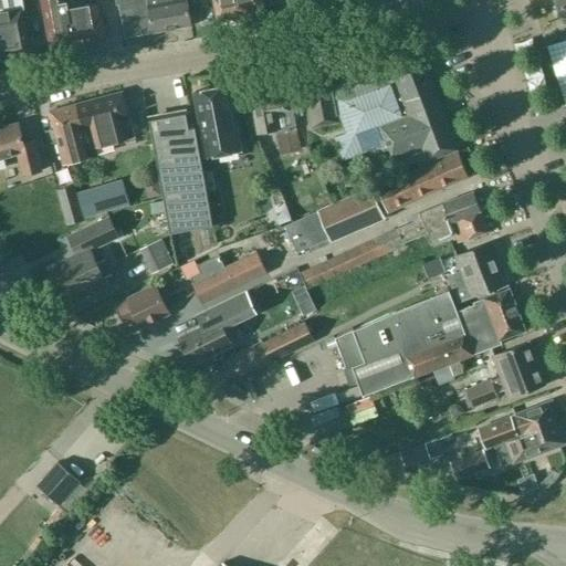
[(46,27),(51,51),(71,48),(66,23),(70,22),(67,10),(67,9),(65,0),(41,0),(42,3),(46,27)]
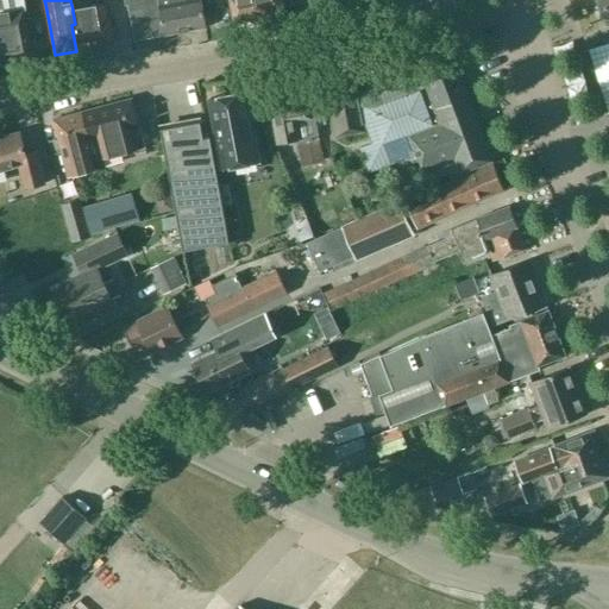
[(124,0),(125,5),(127,5),(135,41),(156,37),(156,36),(163,35),(164,35),(206,27),(200,0),(124,0)]
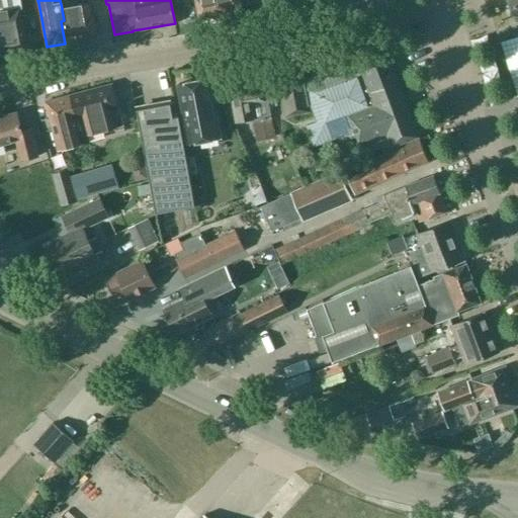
[(220,15),(217,0),(194,0),(198,19),(220,15)]
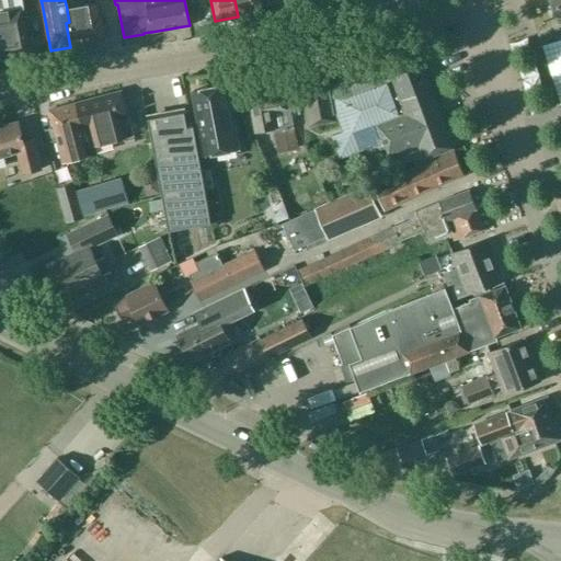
[(235,0),(238,16),(262,12),(259,0),(235,0)]
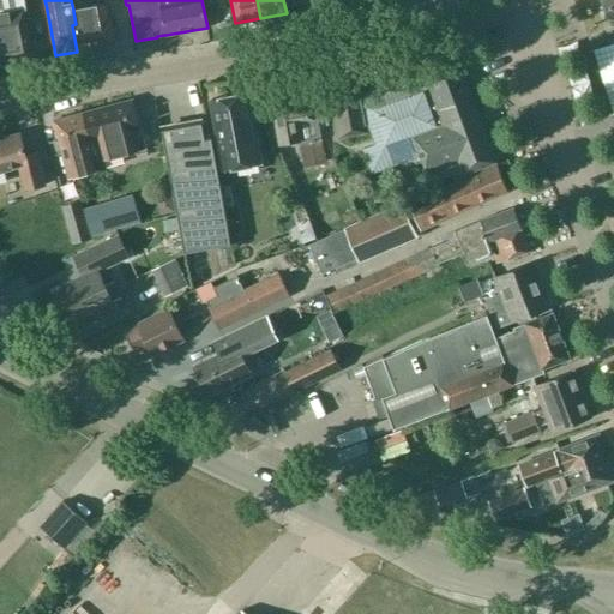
[(613,0),(601,0),(607,18),(613,16),(613,0)]
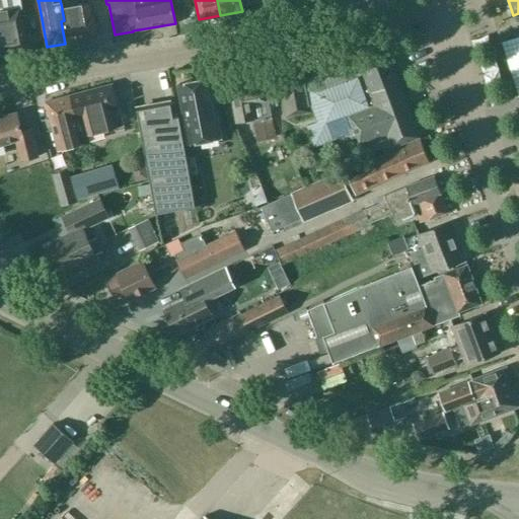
[(64,20),(61,21),(65,44),(96,38),(92,15),(90,15),(88,4),(62,8),(62,9),(64,20)]
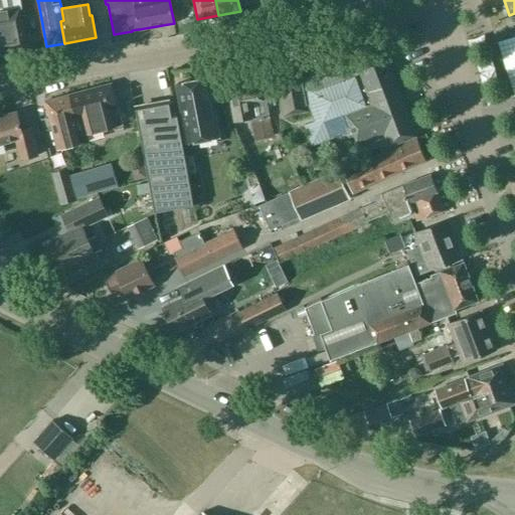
[(22,25),(18,8),(0,11),(0,54),(27,50),(22,25)]
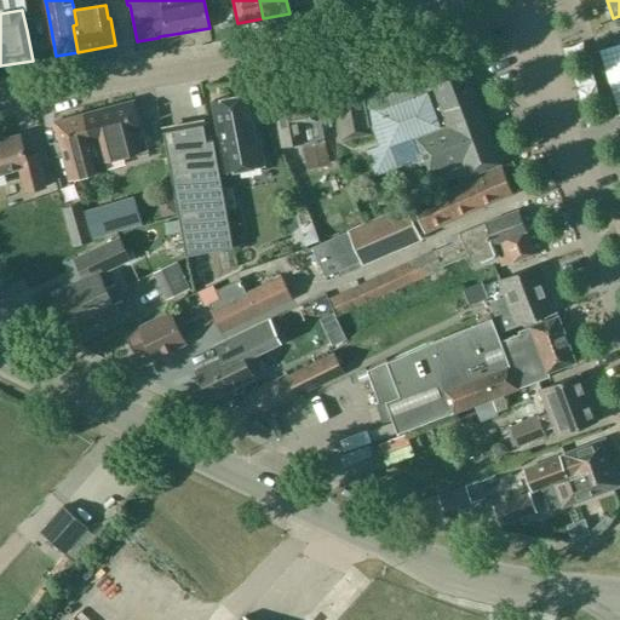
[(459,52),(428,64),(429,67),(401,76),(403,82),(363,97),(361,84),(332,89),(342,139),(371,133),(371,130),(374,130),(380,147),(367,151),(375,174),(423,158),(429,172),(434,185),(457,177),(460,183),(470,178),(469,174),(500,164),(459,52)]
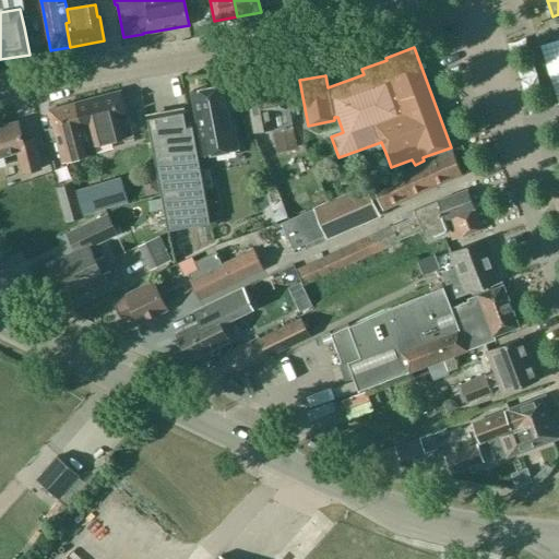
[(293,154),(296,149),(288,106),(285,107),(281,82),(265,85),(264,78),(245,81),(248,100),(245,102),(246,109),(250,108),(254,131),(272,128),(273,134),(260,138),(265,162),(281,159),(280,155),(283,155),(293,154)]
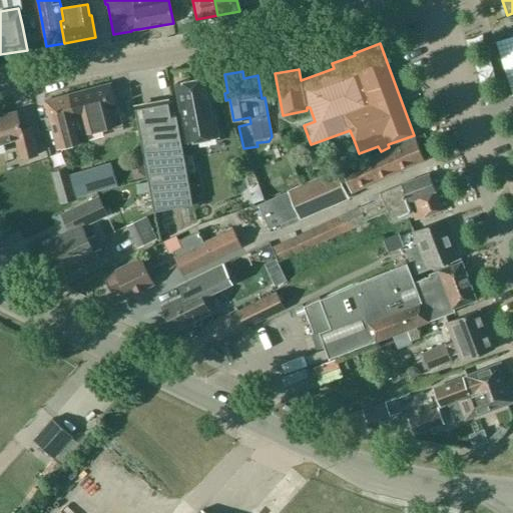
[(217,136),(206,77),(184,81),(185,85),(176,87),(186,142),(217,136)]
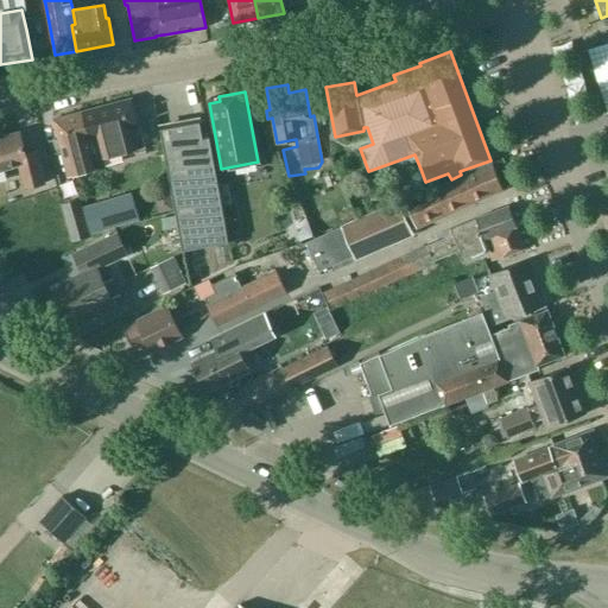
[(105,158),(143,149),(144,149),(139,127),(140,127),(131,99),(92,109),(105,158)]
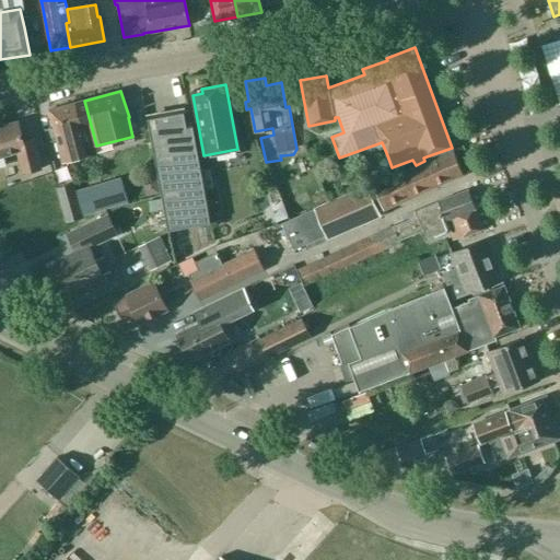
[(86,141),(89,148),(96,146),(84,101),(48,109),(59,154),(76,151),(78,160),(86,158),(82,142),(86,141)]
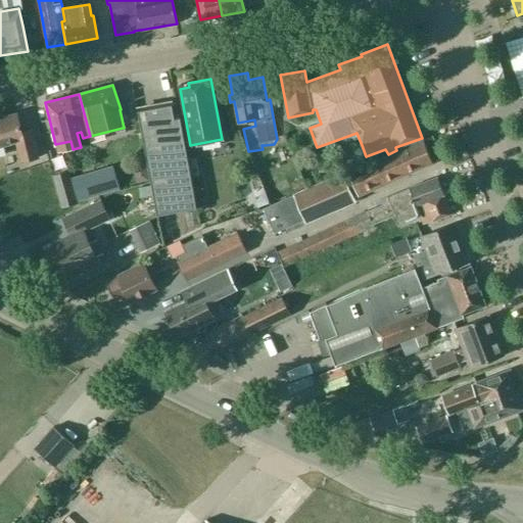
[(196,208),(180,117),(174,119),(171,105),(138,111),(156,216),(196,208)]
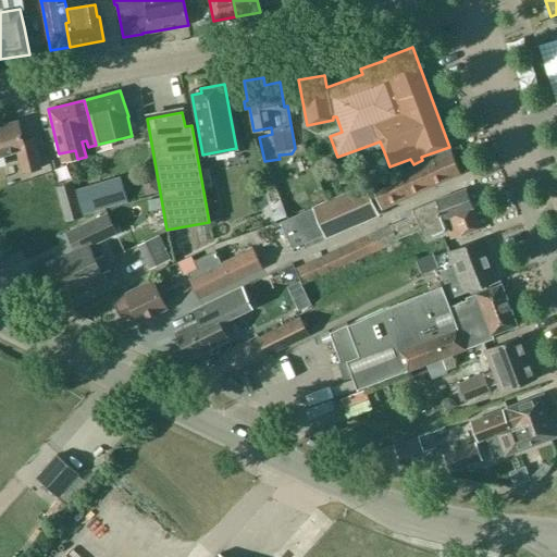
[(0,124),(0,156),(16,152),(22,173),(40,168),(33,138),(23,141),(17,121),(0,124)]
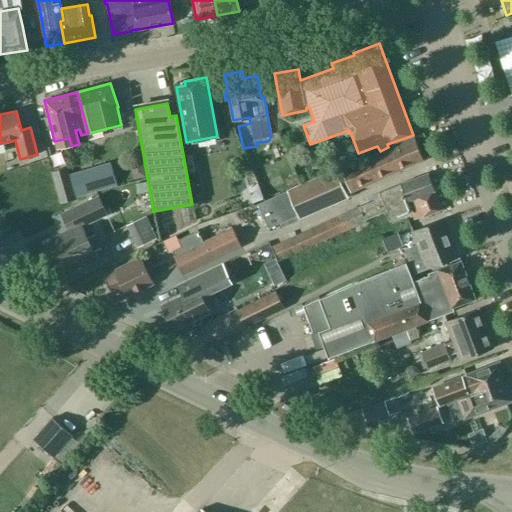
[(335,170),(287,191),(299,217),(347,197),(345,193),(423,160),(414,136),(388,147),(380,151),(335,170)]
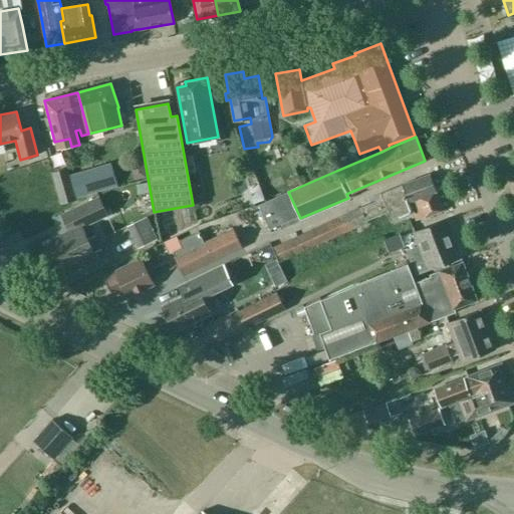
[(68,174),(75,198),(116,186),(110,162),(68,174)]
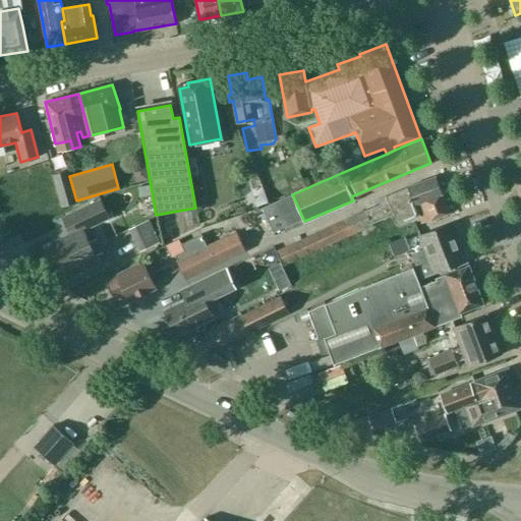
[(263,184),(270,204),(282,198),(270,164),(258,168),(264,184),(263,184)]
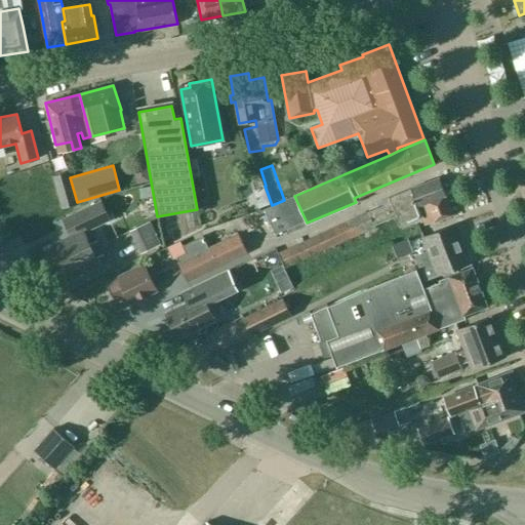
[(51,175),(61,208),(77,203),(68,171),(51,175)]
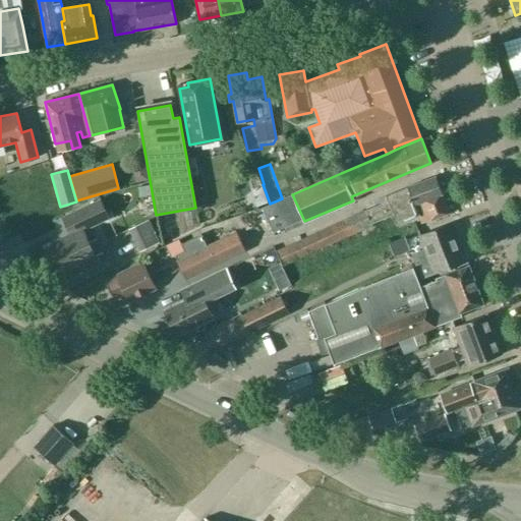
[(442,195),(435,176),(435,177),(408,186),(379,198),(380,204),(276,251),(282,266),(348,235),(371,225),(371,224),(393,214),(415,205),(442,195)]
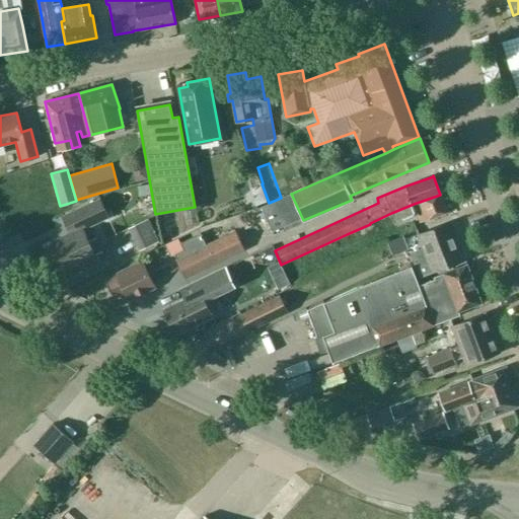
[(137,186),(139,196),(149,194),(147,183),(137,186)]
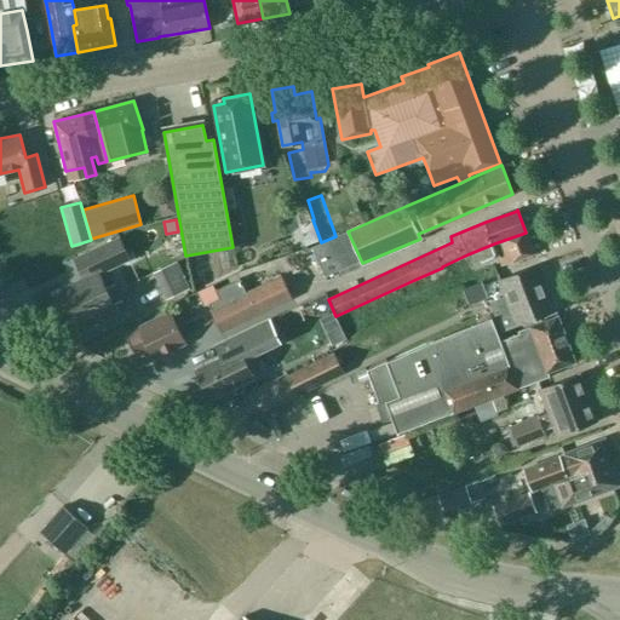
[(526,233),(494,244),(468,254),(474,268),(499,257),(501,267),(534,254),(526,233)]
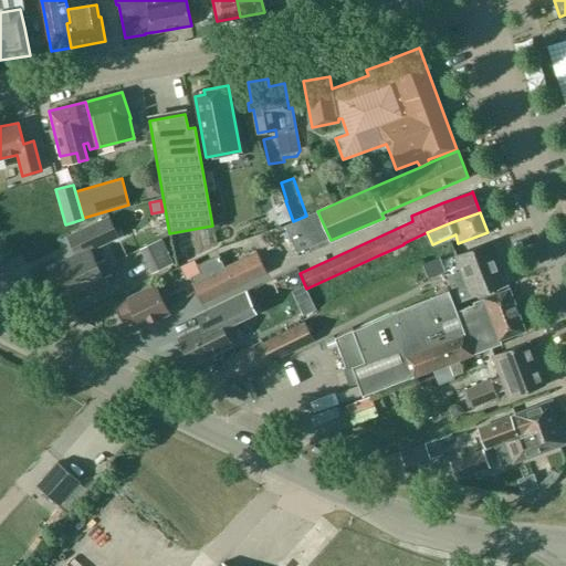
[(104,258),(95,262),(90,250),(117,237),(108,217),(69,237),(77,255),(50,269),(64,300),(104,280),(103,276),(112,273),(104,258)]
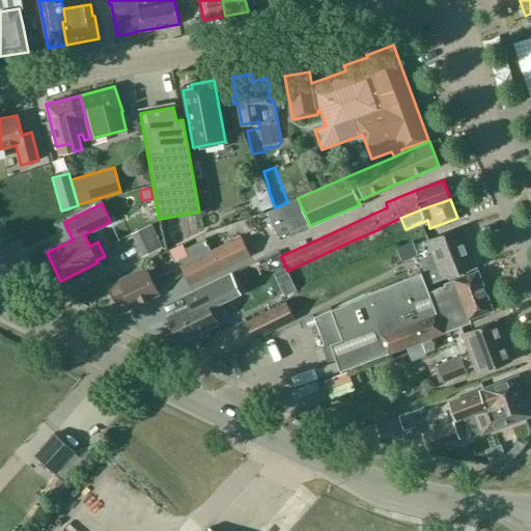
[(161,249),(149,225),(132,233),(143,257),(161,249)]
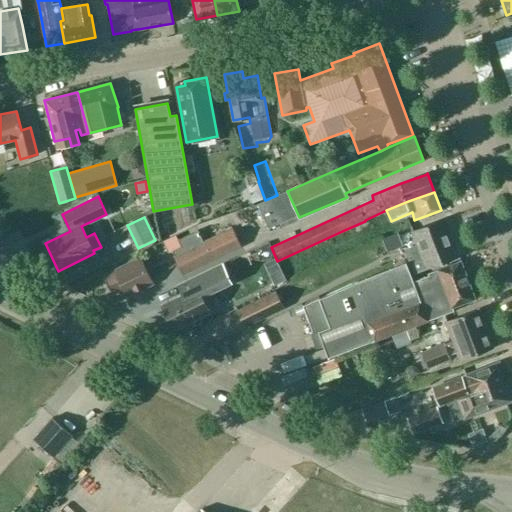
[(445,219),(412,232),(417,246),(405,250),(410,263),(422,258),(426,269),(459,257),(445,219)]
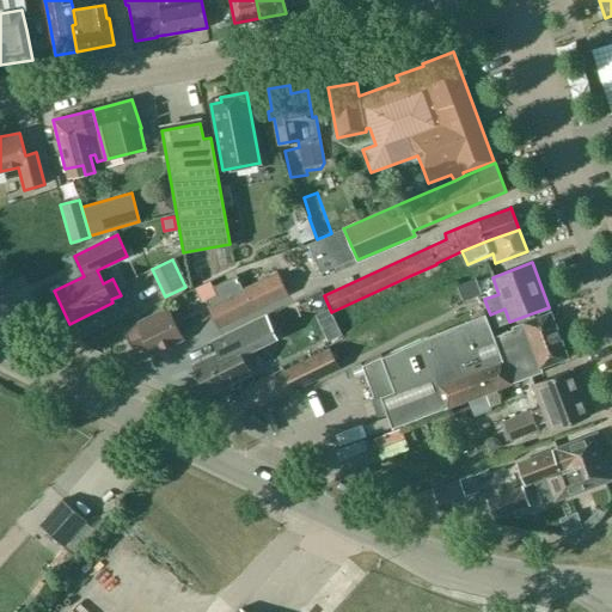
[(242,288),(236,275),(201,291),(206,299),(207,304),(219,329),(255,311),(288,295),(277,271),(242,288)]
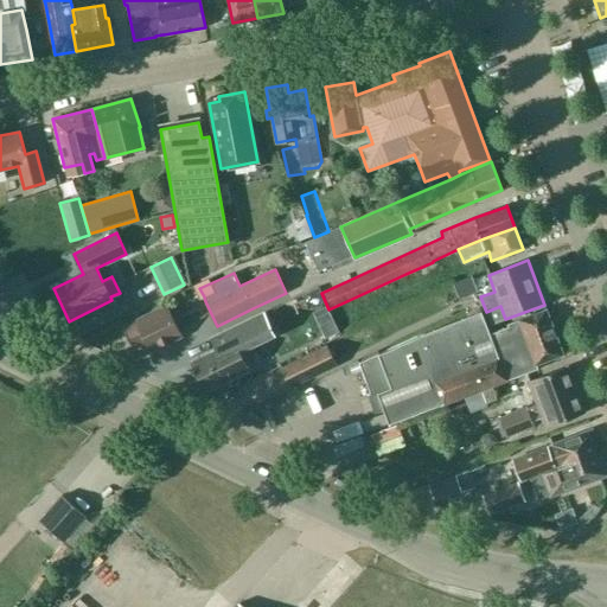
[(161,333),(176,327),(165,306),(123,326),(133,347),(135,346),(140,356),(166,343),(161,333)]
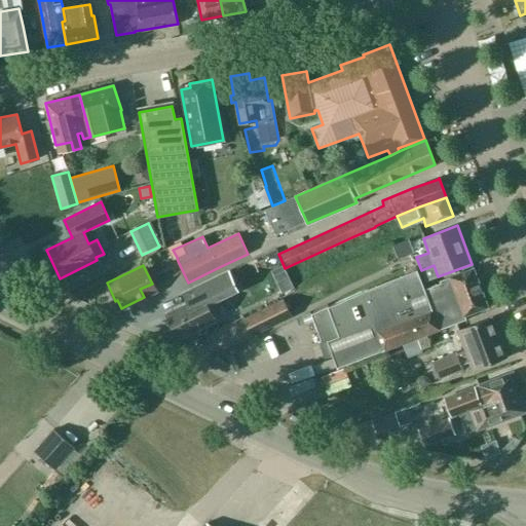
[(286,273),(283,265),(271,270),(274,278),(286,273)]
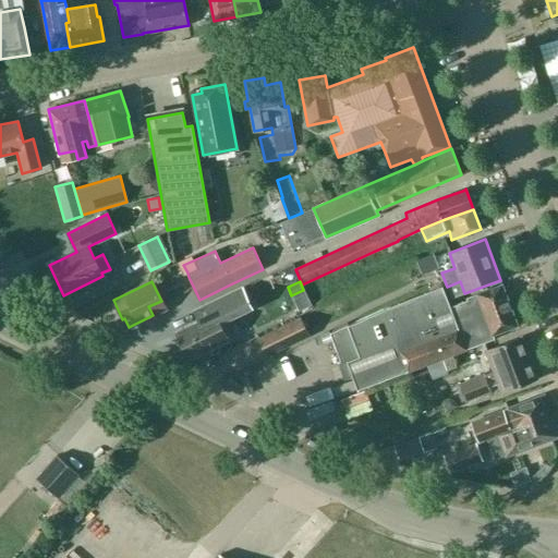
[(329,332),(340,362),(337,363),(343,378),(352,375),(358,390),(371,386),(407,372),(495,339),(493,335),(518,326),(501,284),(466,298),(466,300),(450,306),(443,287),(386,308),(329,332)]
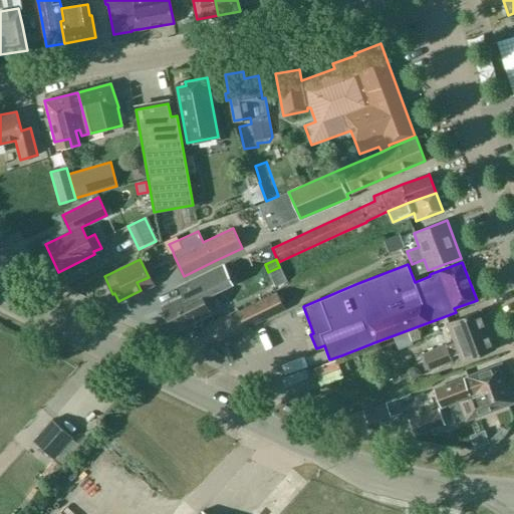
[(210,314),(203,298),(215,292),(206,273),(178,286),(183,296),(162,306),(174,331),(210,314)]
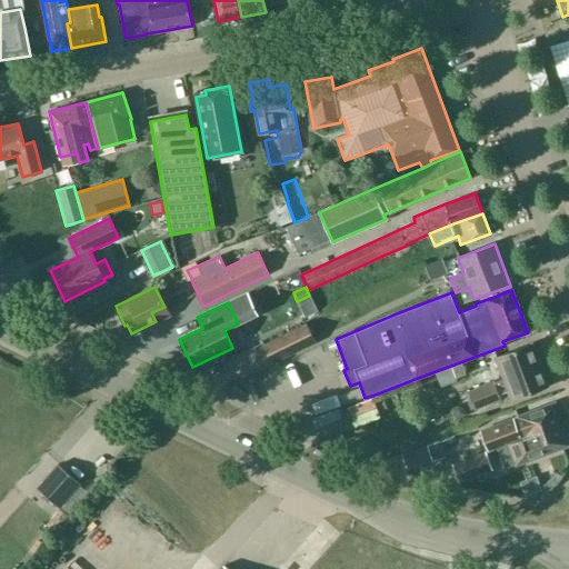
[(263,345),(272,362),(315,342),(306,325),(263,345)]
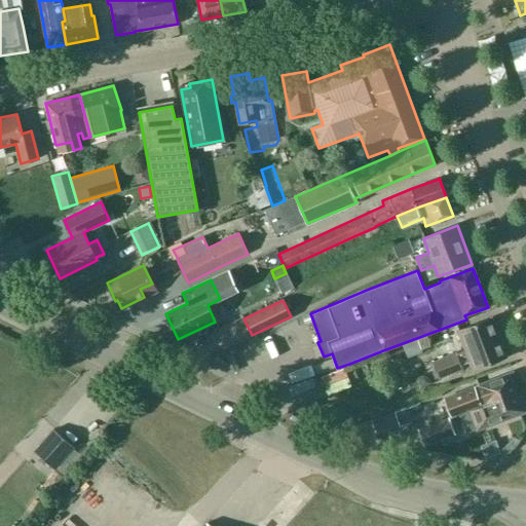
[(506,358),(499,338),(491,317),(457,330),(464,350),(433,361),(439,378),(462,369),(461,365),(468,362),(473,371),(506,358)]
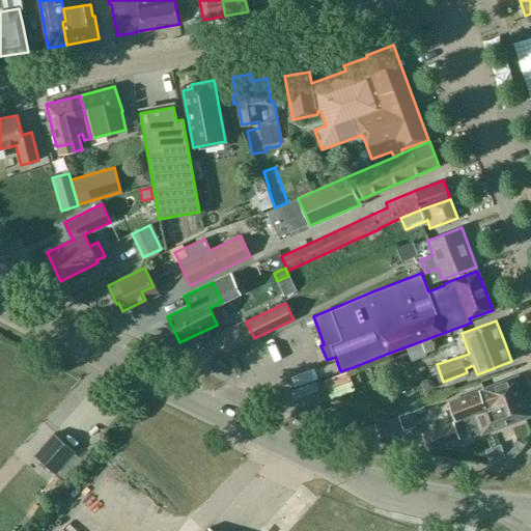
[(471,416),(525,395),(518,375),(482,389),(482,390),(475,397),(450,407),(455,421),(465,418),(471,416)]
